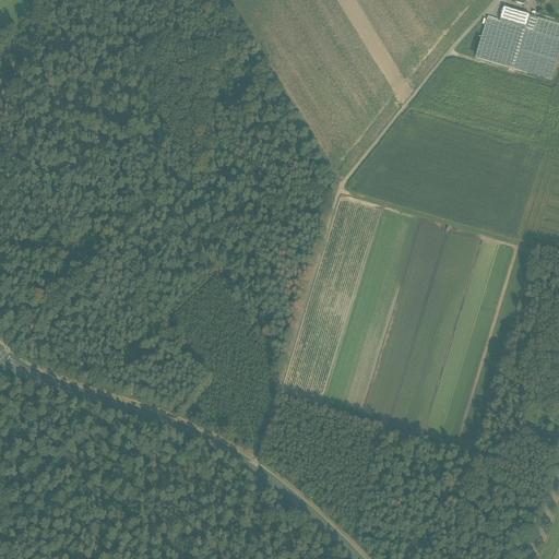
[(537,18),(504,8),(500,22),(534,32),(537,18)]
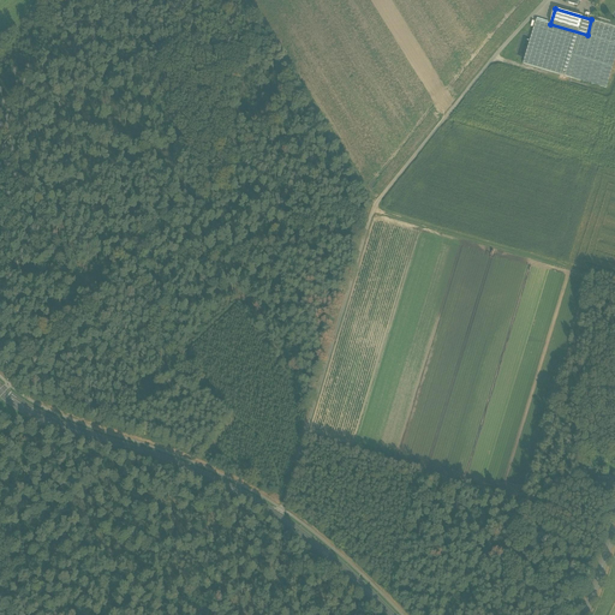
[(613,66),(614,59),(614,42),(587,35),(550,24),(536,19),(523,64),(565,76),(572,54),(613,66)]
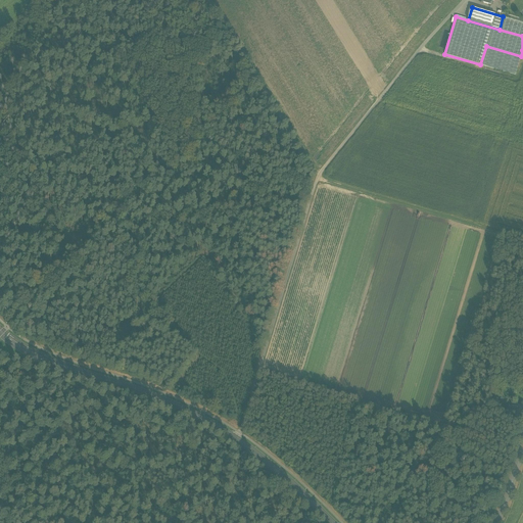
[(522,22),(503,16),(500,30),(522,36),(522,22)]
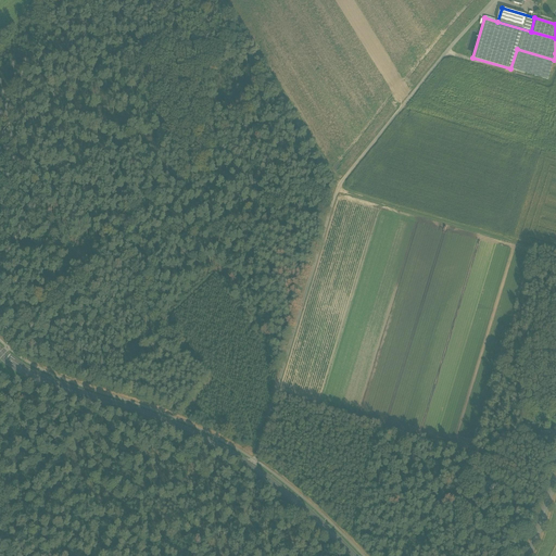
[(517,49),(510,68),(554,60),(517,49)]
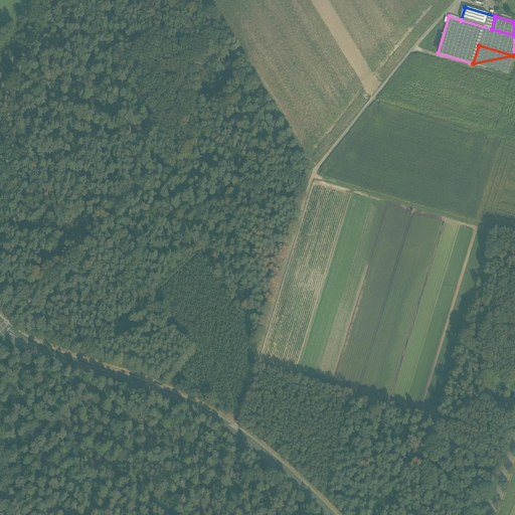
[(514,400),(505,397),(503,404),(512,407),(514,400)]
